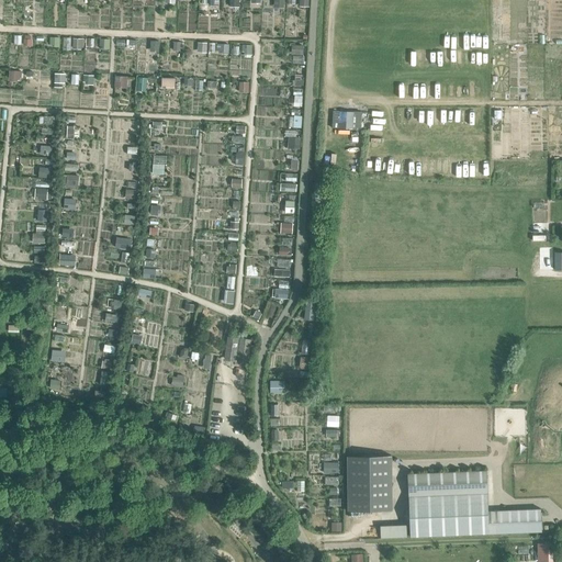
[(74,37),(74,47),(83,48),(85,37),(74,37)]
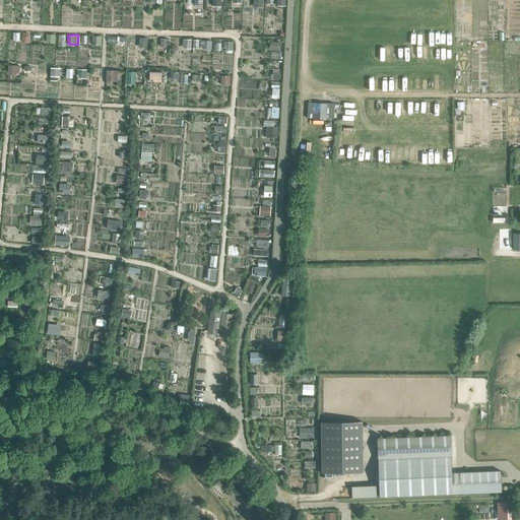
[(102,44),(102,35),(93,36),(93,44),(102,44)]
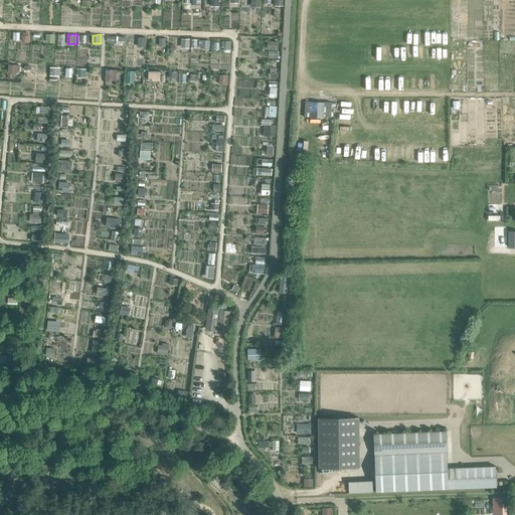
[(190,46),(190,38),(181,38),(181,46),(190,46)]
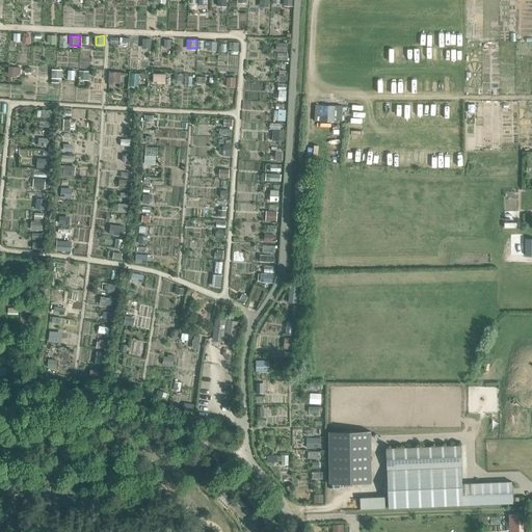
[(288,54),(288,42),(278,42),(278,54),(288,54)]
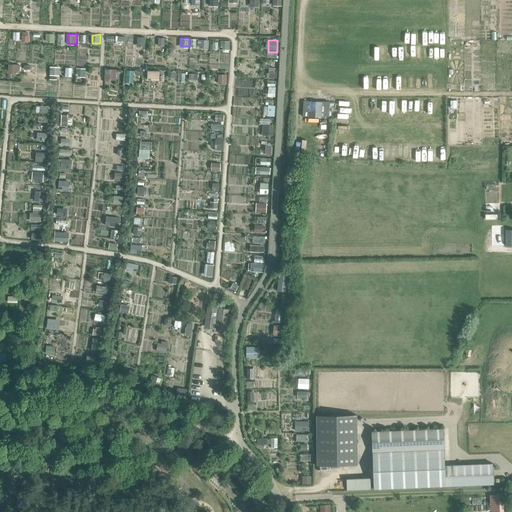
[(19,73),(20,64),(9,63),(8,73),(19,73)]
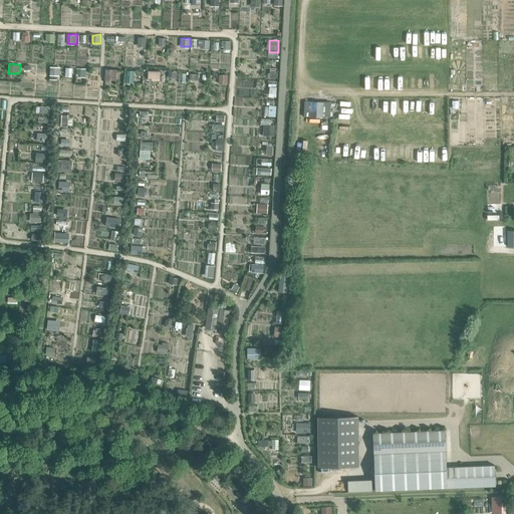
[(50,67),(50,75),(60,74),(60,66),(50,67)]
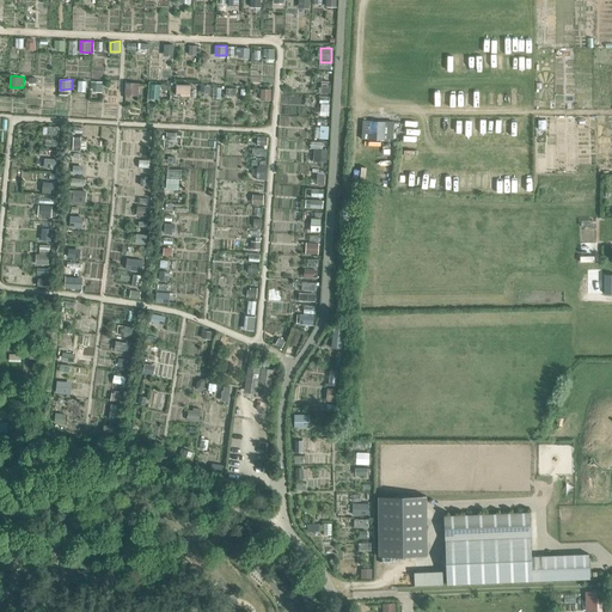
[(140,95),(140,81),(126,81),(126,95),(140,95)]
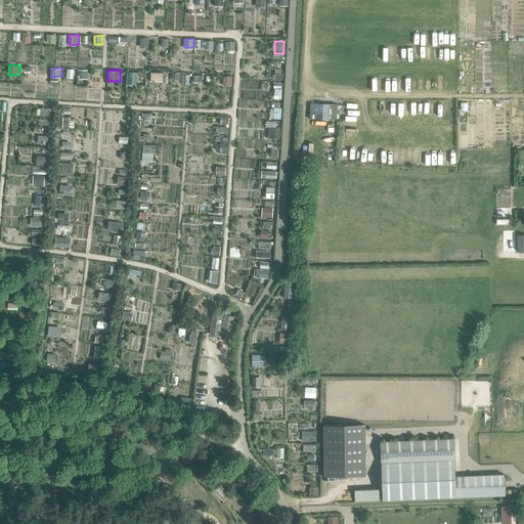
[(150,81),(164,82),(164,72),(151,72),(150,81)]
